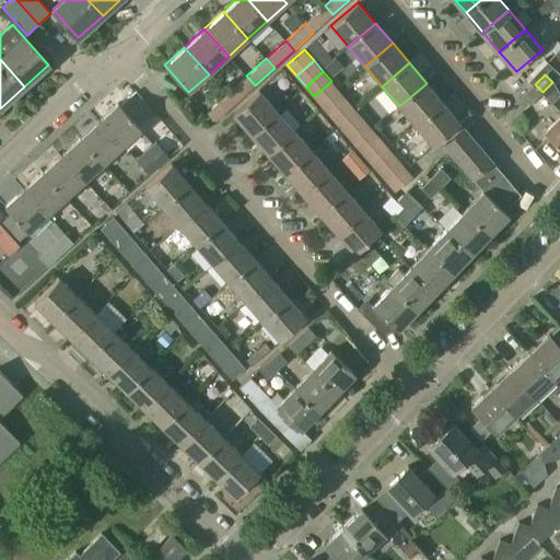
[(235,103),(255,85),(246,76),(226,94),(235,103)]
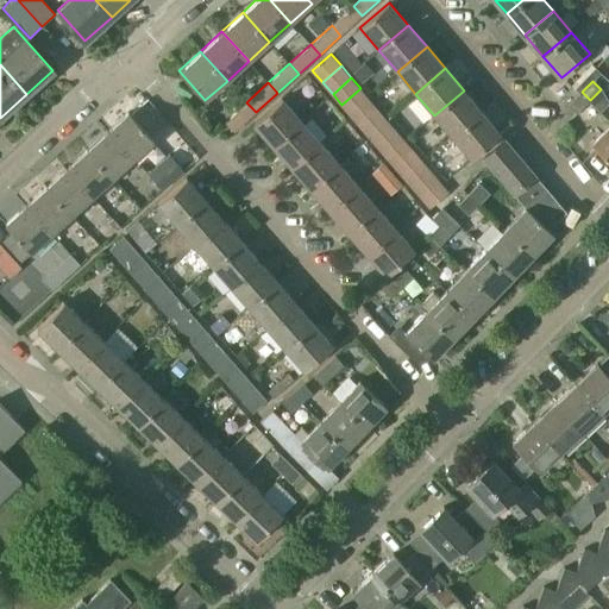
[(351,115),(370,99),(360,88),(341,105),(351,115)]
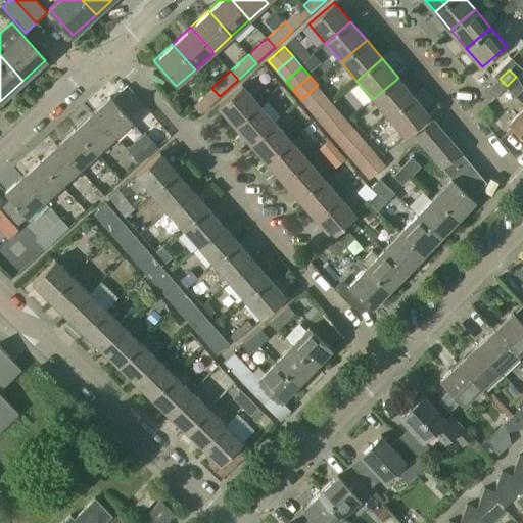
[(415,96),(398,78),(373,99),(388,117),(415,96)]
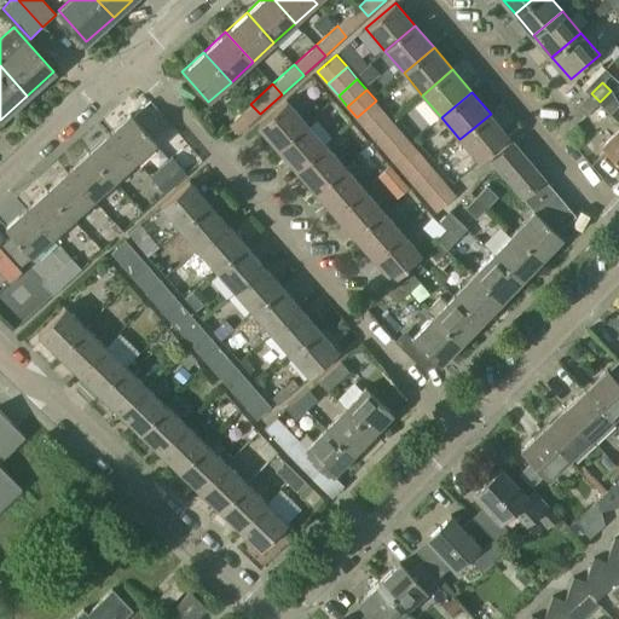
[(600,102),(591,93),(577,108),(586,116),(600,102)]
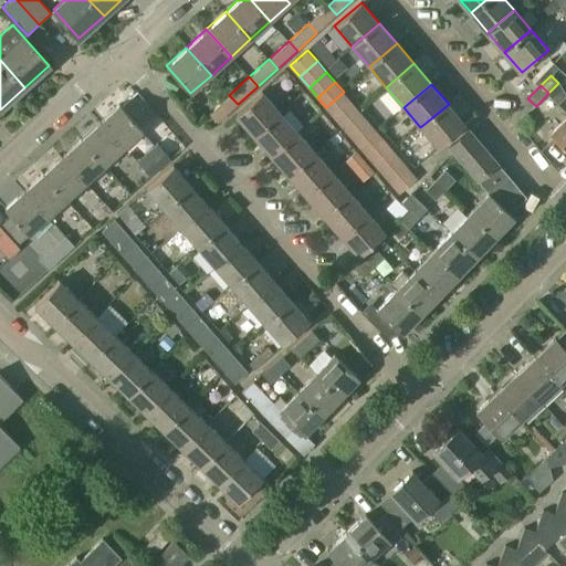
[(353,103),(344,92),(326,107),(335,117),(353,103)]
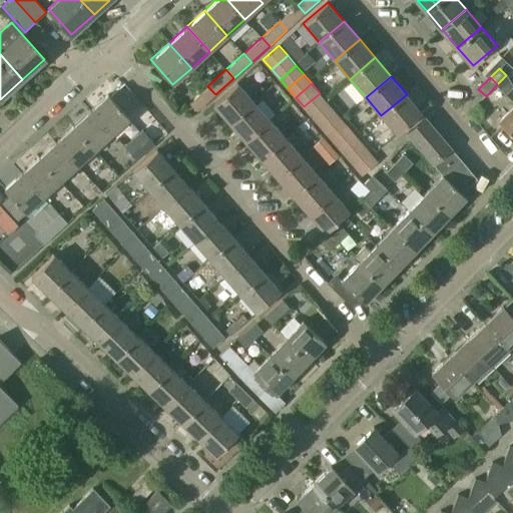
[(213,105),(229,123),(253,102),(237,84),(213,105)]
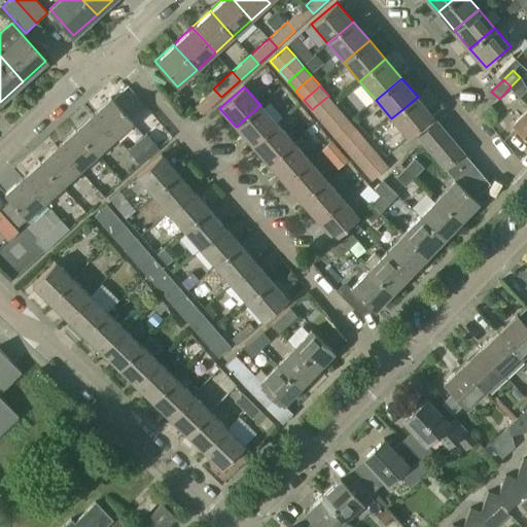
[(203,113),(221,97),(213,89),(195,105),(203,113)]
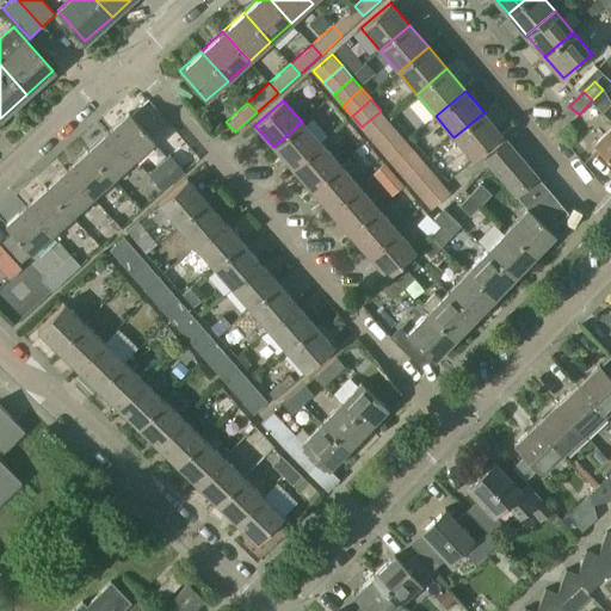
[(381,111),(362,127),(371,137),(389,122),(381,111)]
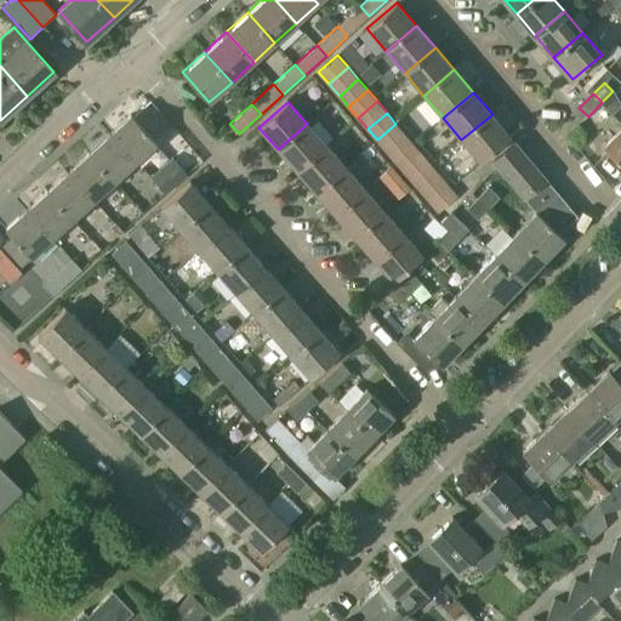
[(512,137),(493,114),(461,140),(480,163),(512,137)]
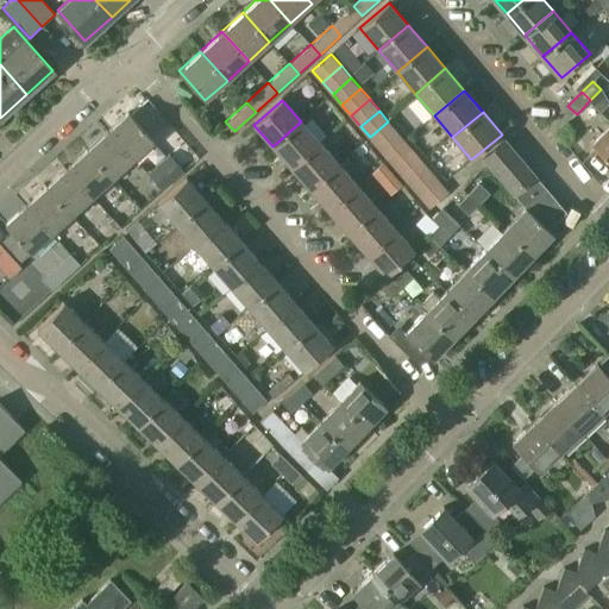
[(133,159),(155,140),(129,113),(108,132),(133,159)]
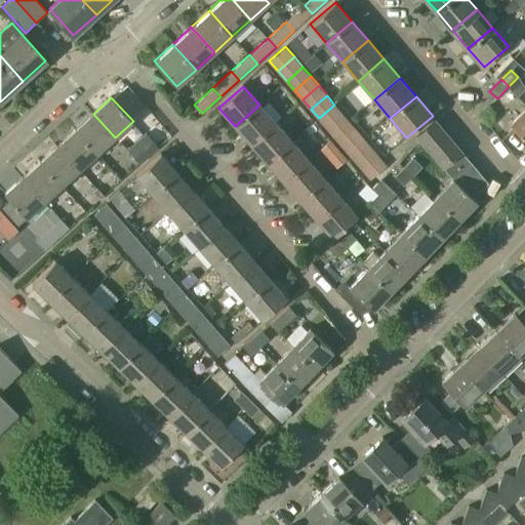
[(235,126),(251,145),(276,123),(259,105),(235,126)]
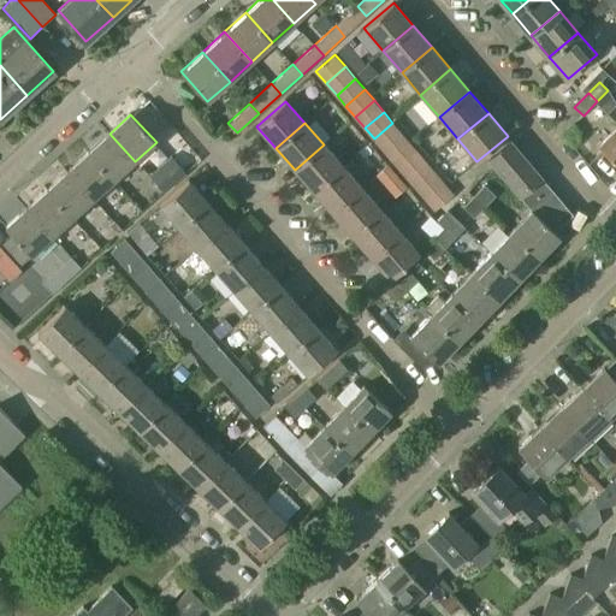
[(402,134),(392,123),(374,138),(384,149),(402,134)]
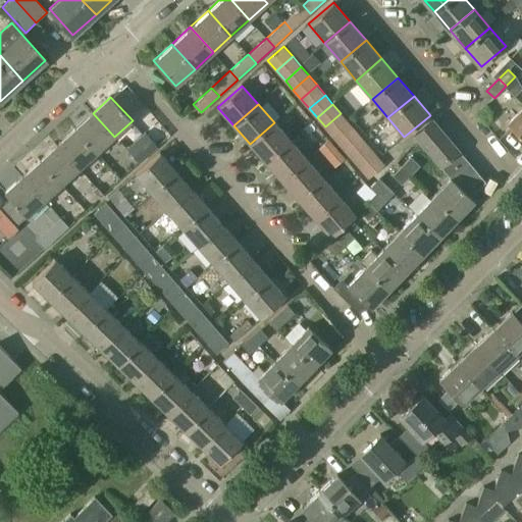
[(521,109),(508,124),(521,138),(521,109)]
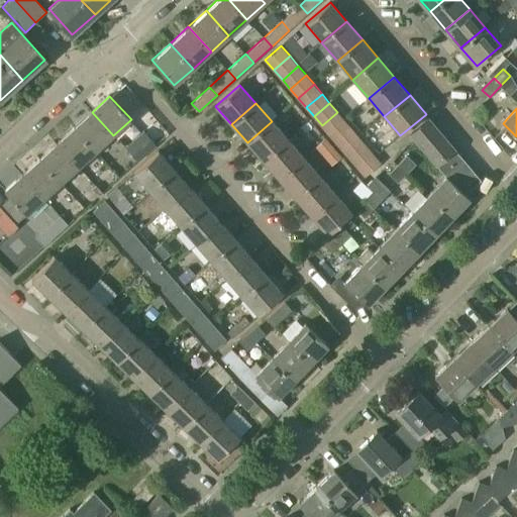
[(96,151),(113,135),(92,112),(74,128),(96,151)]
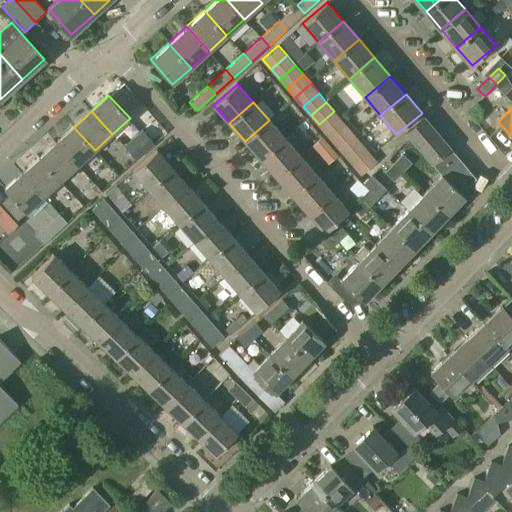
[(342,120),(334,111),(319,124),(326,133),(342,120)]
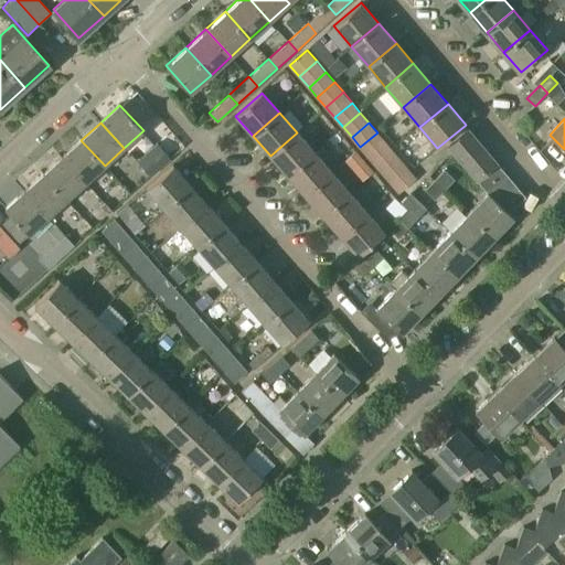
[(489,193),(510,213),(525,196),(468,129),(448,146),(488,194),(489,193)]
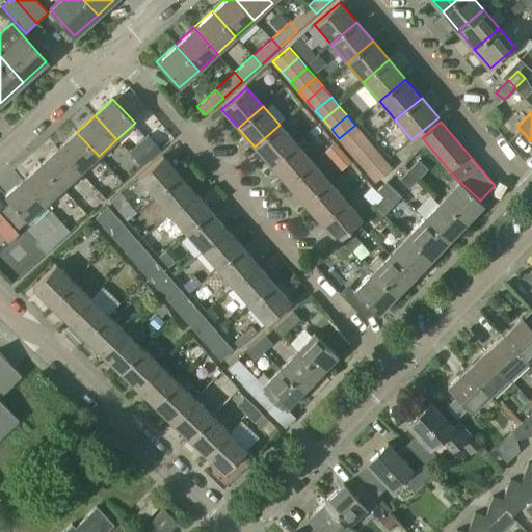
[(255,147),(271,165),(296,143),(280,125),(255,147)]
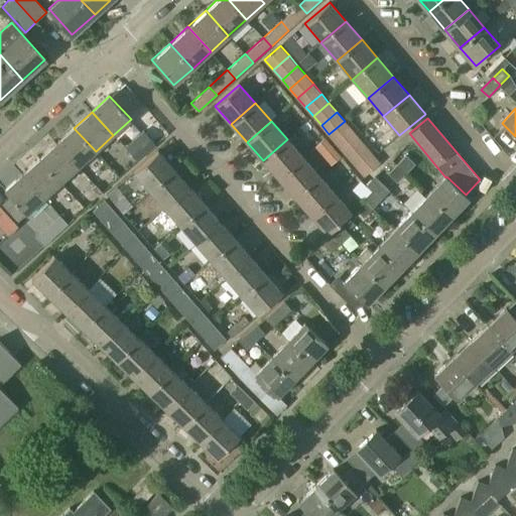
[(353,130),(345,121),(329,134),(337,144),(353,130)]
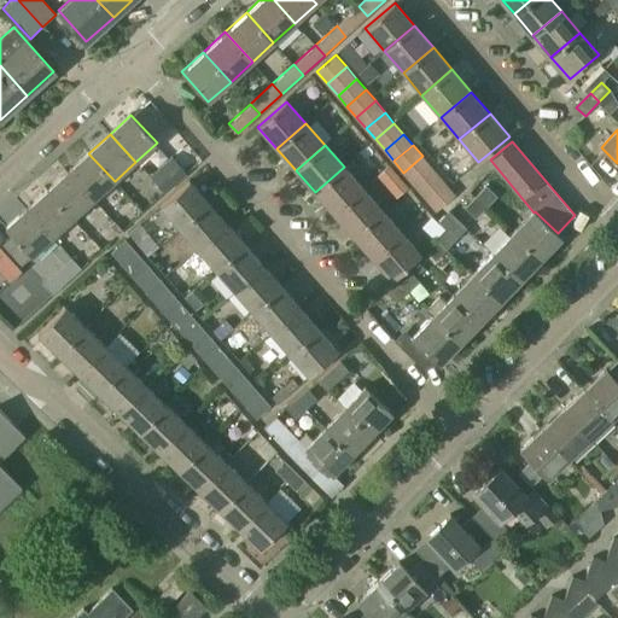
[(94,200),(115,181),(88,153),(68,172),(94,200)]
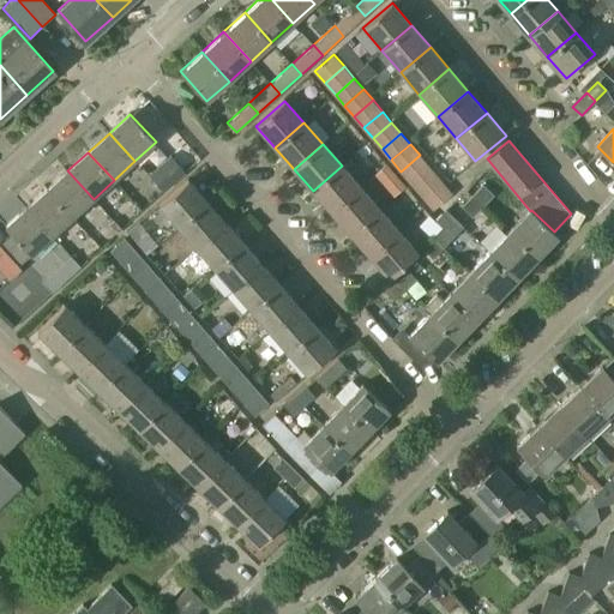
[(420,155),(401,172),(410,182),(428,166),(420,155)]
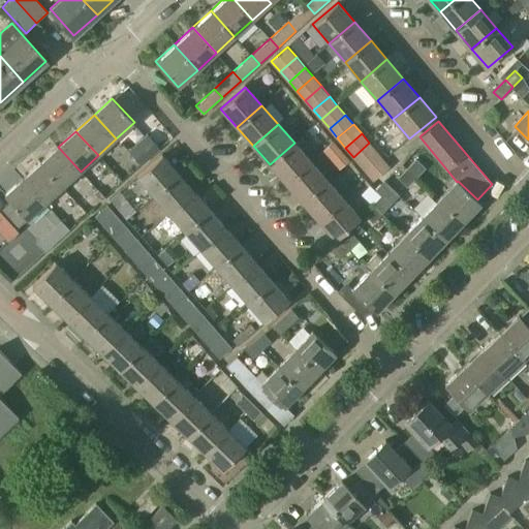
[(147,135),(128,151),(139,165),(159,149),(147,135)]
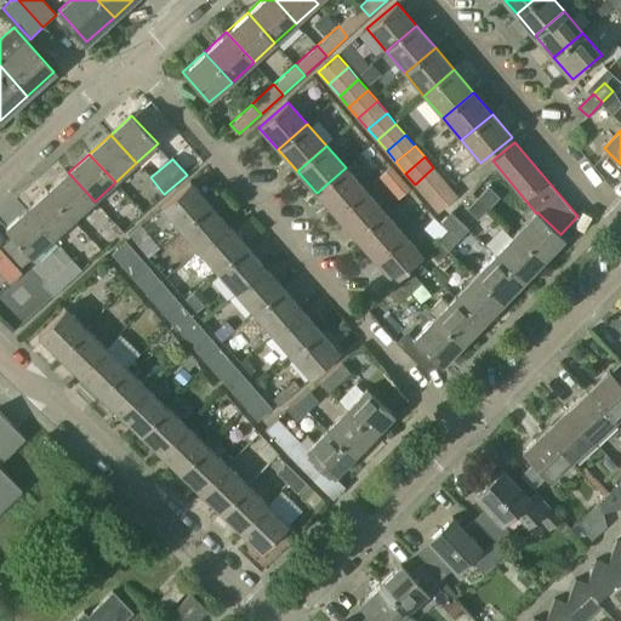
[(317,193),(336,215),(365,189),(346,167),(317,193)]
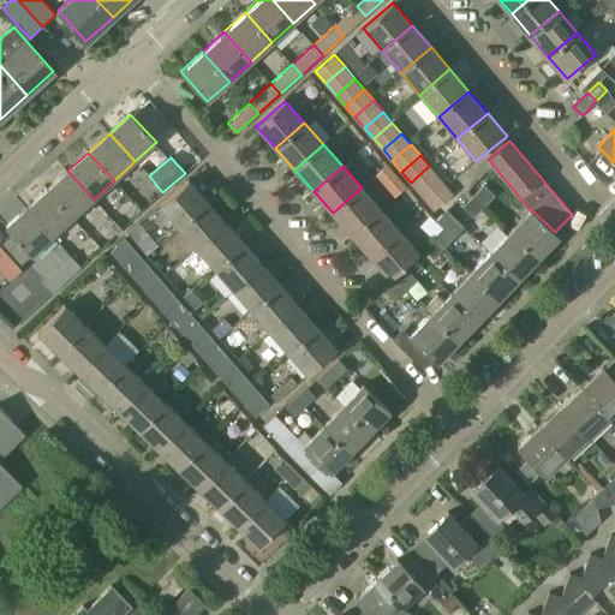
[(437,175),(429,166),(411,183),(419,191),(437,175)]
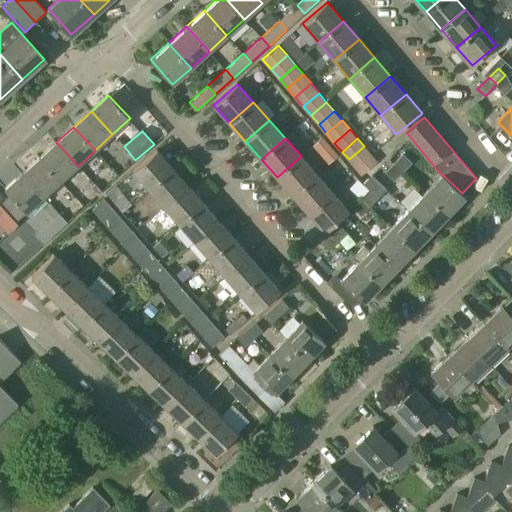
[(61,181),(78,166),(56,142),(39,158),(61,181)]
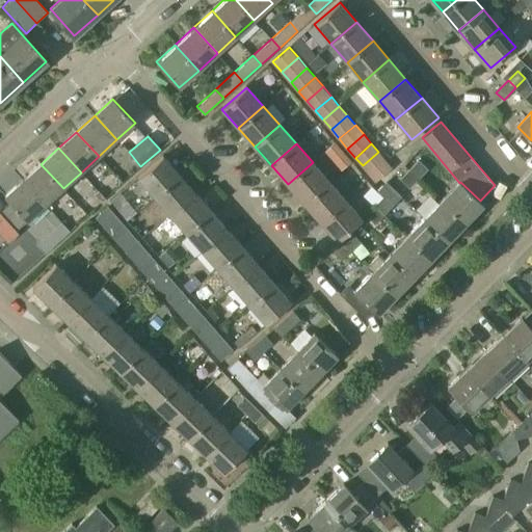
[(363,165),(369,174),(386,160),(378,152),(363,165)]
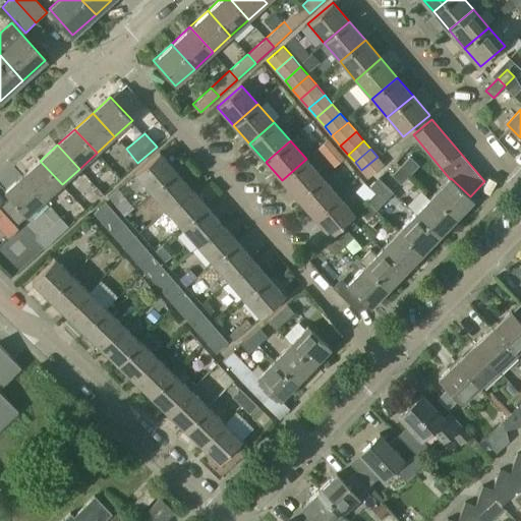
[(134,174),(151,192),(175,171),(159,153),(134,174)]
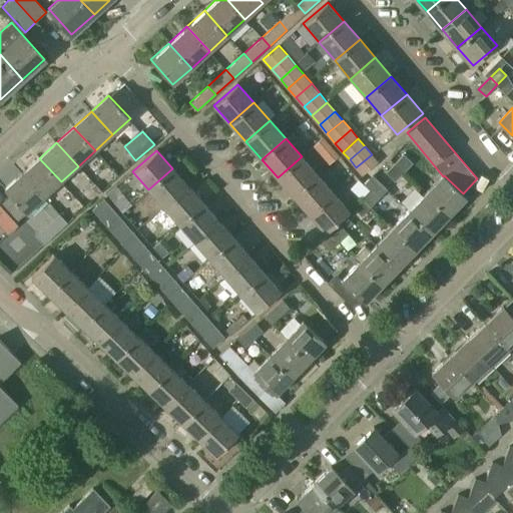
[(379,162),(372,154),(356,167),(363,175),(379,162)]
